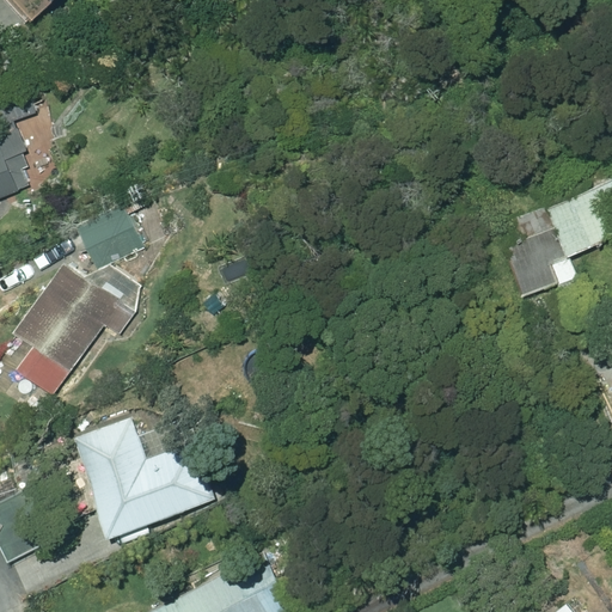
[(0,0),(25,28),(55,0),(0,0)]
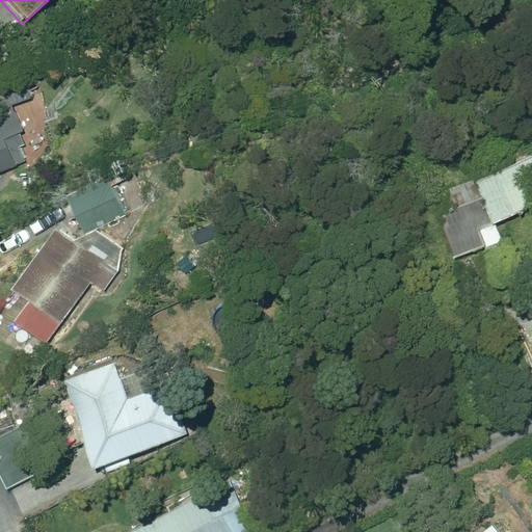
[(0,171),(26,161),(21,148),(27,144),(21,132),(24,130),(16,109),(0,115),(0,171)]
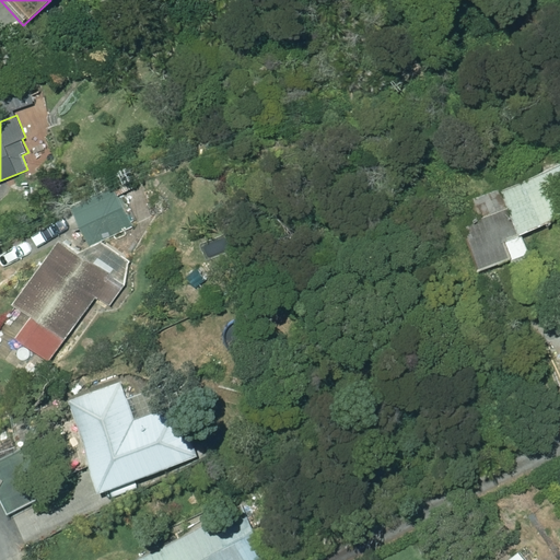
[(463,226),(482,269),(512,256),(513,260),(531,253),(522,233),(559,216),(559,162),(471,201),(479,220),(463,226)]
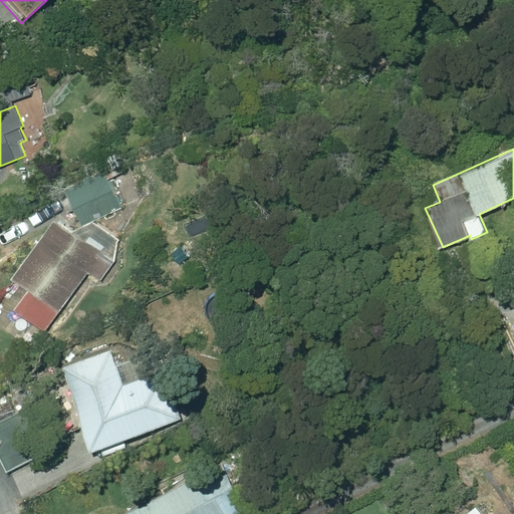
[(66,187),(82,226),(121,209),(105,171),(66,187)]
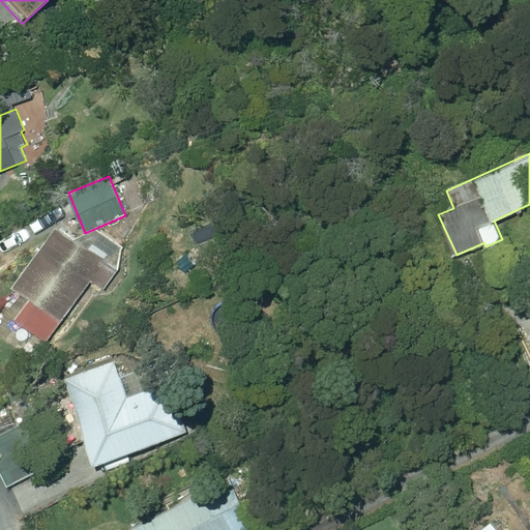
[(11,287),(60,323),(93,280),(106,289),(120,270),(110,262),(121,246),(98,229),(85,246),(57,226),(11,287)]
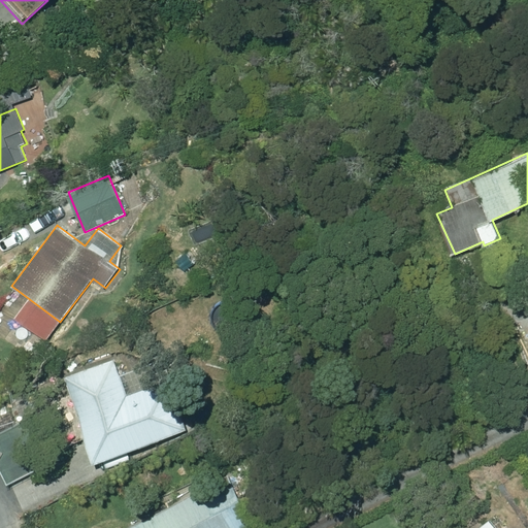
[(468,258),(472,267),(489,262),(485,252),(468,258)]
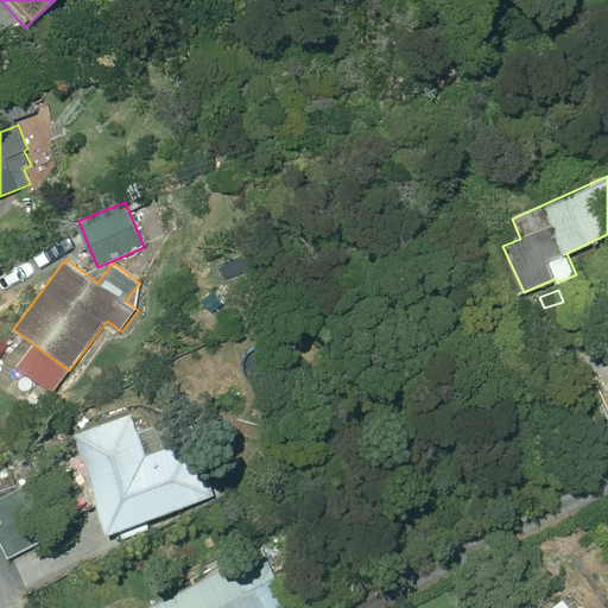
[(75,434),(107,532),(215,495),(196,439),(146,456),(133,413),(75,434)]
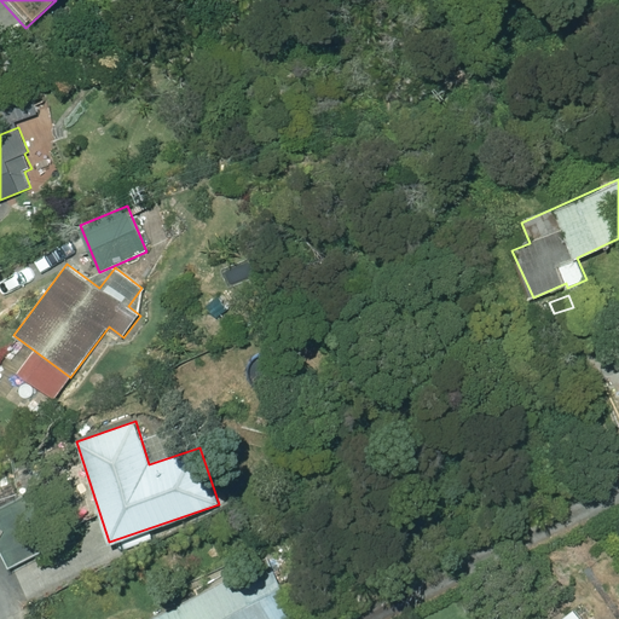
[(0,508),(0,550),(9,568),(59,544),(35,491),(0,508)]
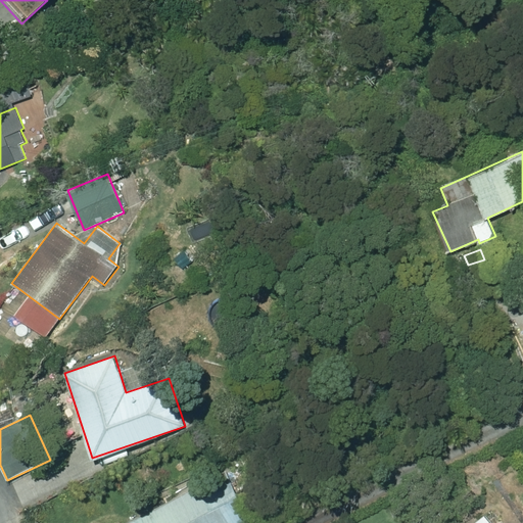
[(129,522),(245,522),(252,520),(227,471),(129,522)]
